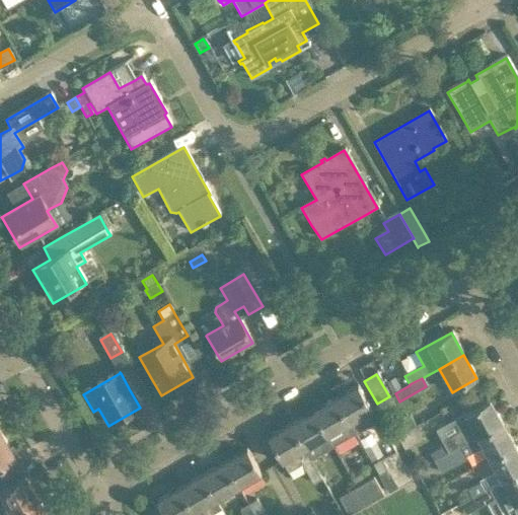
[(355,435),(365,429),(377,422),(357,387),(335,400),(355,435)]
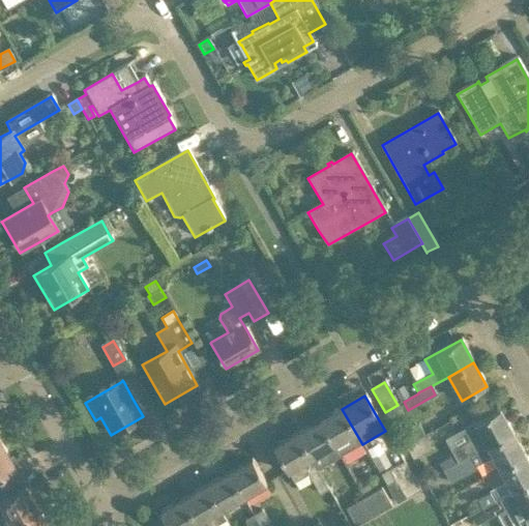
[(340,458),(362,444),(342,409),(319,421),(340,458)]
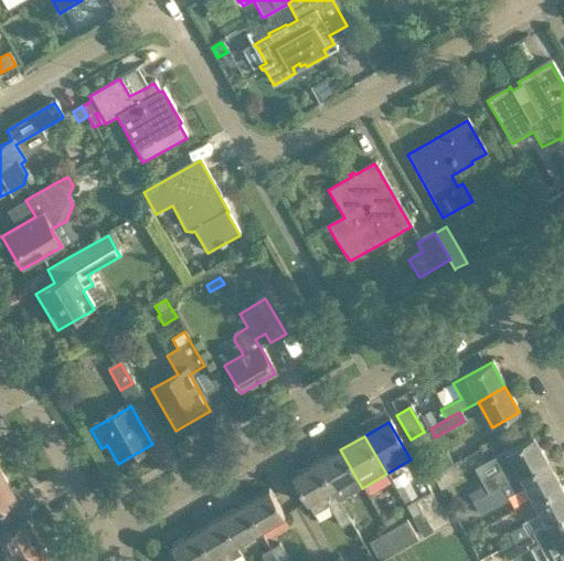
[(481,485),(466,494),(470,504),(492,491),(500,487),(519,477),(545,463),(532,437),(506,452),(492,458),(500,473),(480,484),(481,485)]
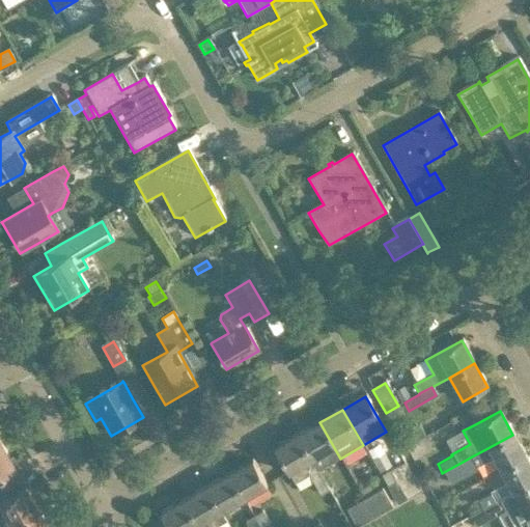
[(317,472),(340,459),(319,422),(297,436),(311,461),(317,472)]
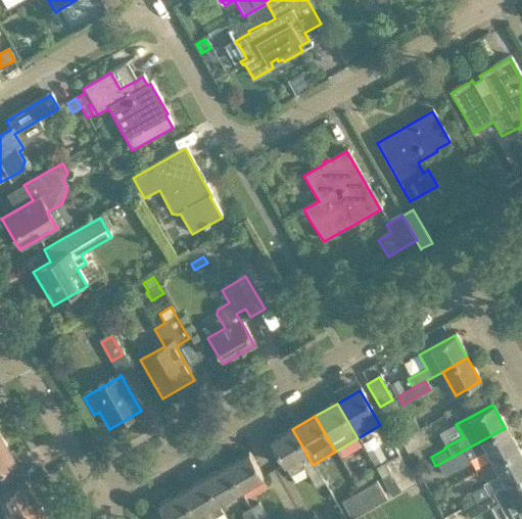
[(399,441),(418,431),(412,420),(393,431),(399,441)]
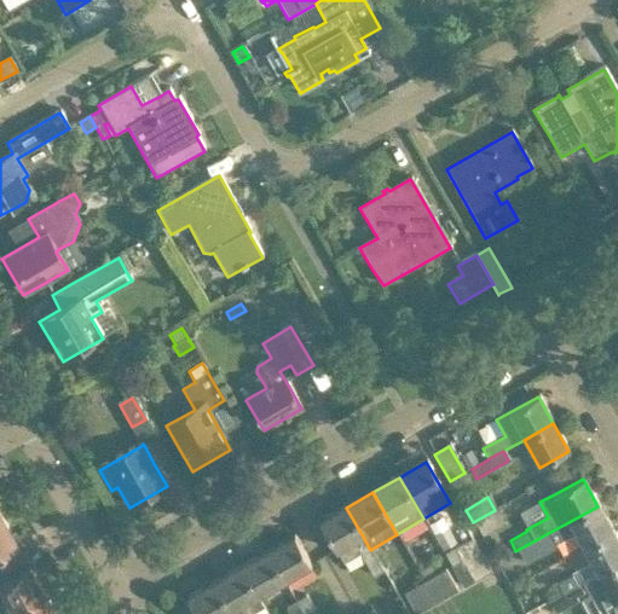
[(539,538),(515,551),(525,567),(539,559),(556,549),(554,546),(560,543),(575,534),(583,549),(612,533),(598,507),(569,522),(548,533),(539,538)]
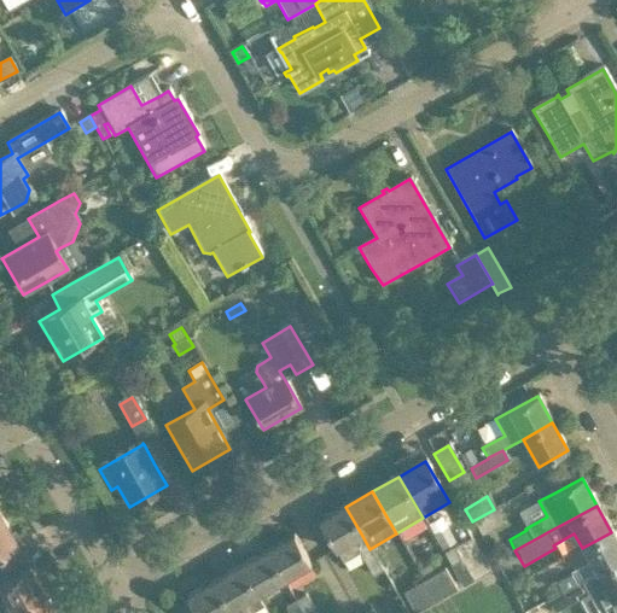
[(345,507),(318,523),(335,552),(342,564),(359,554),(371,577),(382,571),(370,549),(362,536),(345,507)]
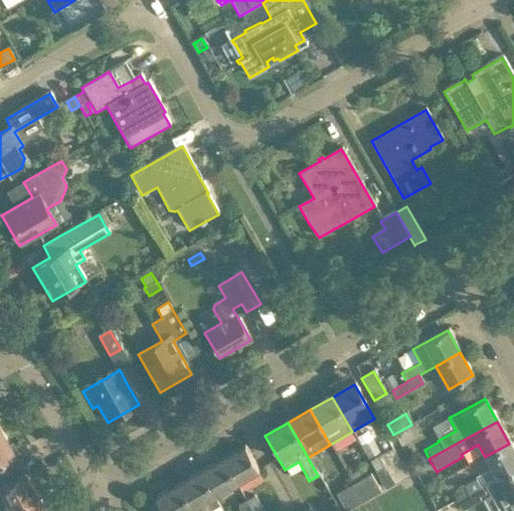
[(400,448),(418,438),(411,424),(393,435),(400,448)]
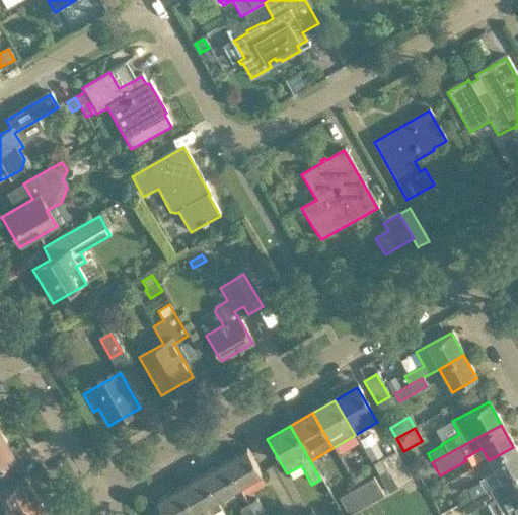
[(0,480),(2,479),(0,475),(0,467),(14,460),(7,449),(1,437),(0,437),(0,480)]
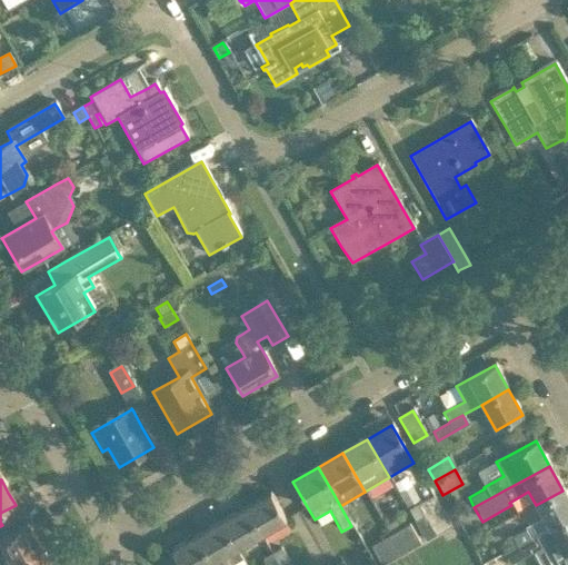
[(549,529),(567,519),(567,499),(562,491),(536,505),(544,518),(549,529)]
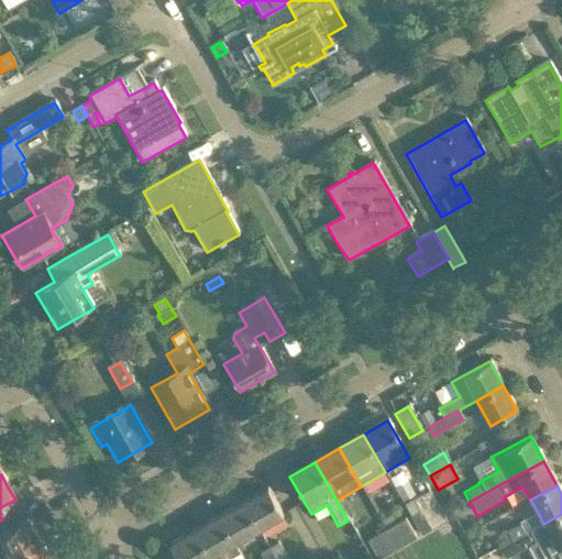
[(257,529),(282,515),(267,490),(242,504),(257,529)]
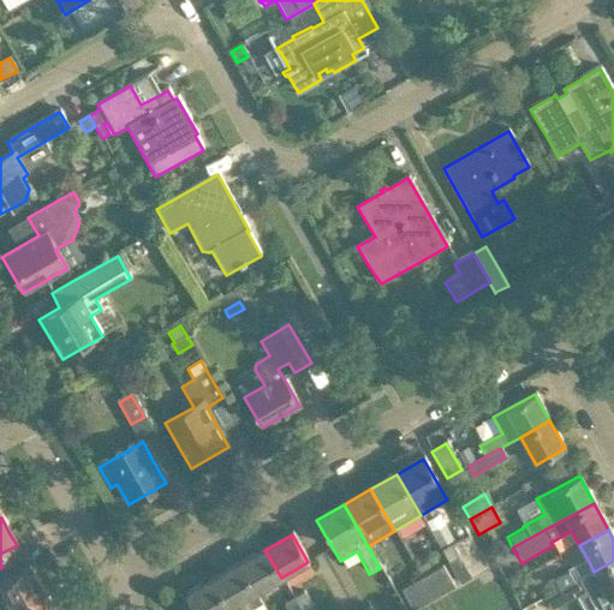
[(458,558),(448,564),(459,585),(470,579),(487,569),(468,536),(451,545),(458,558)]
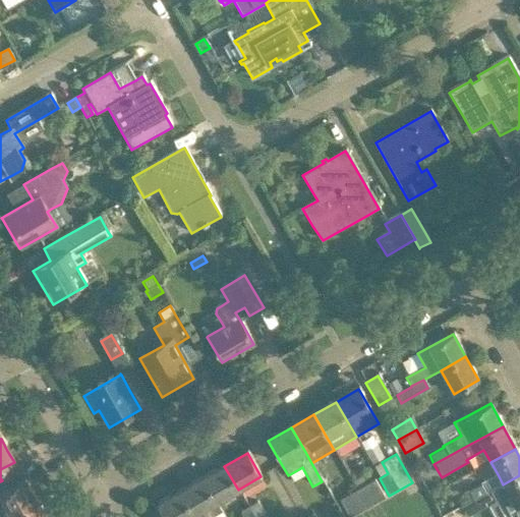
[(388,473),(382,462),(372,467),(380,478),(388,473)]
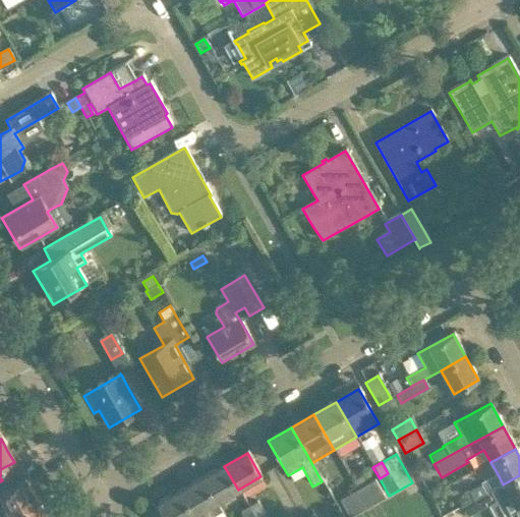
[(216,503),(238,490),(224,466),(201,478),(216,503)]
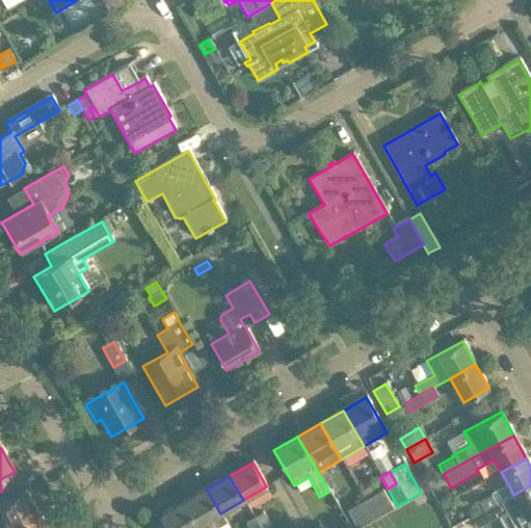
[(490,497),(496,505),(513,495),(508,484),(489,495),(490,497)]
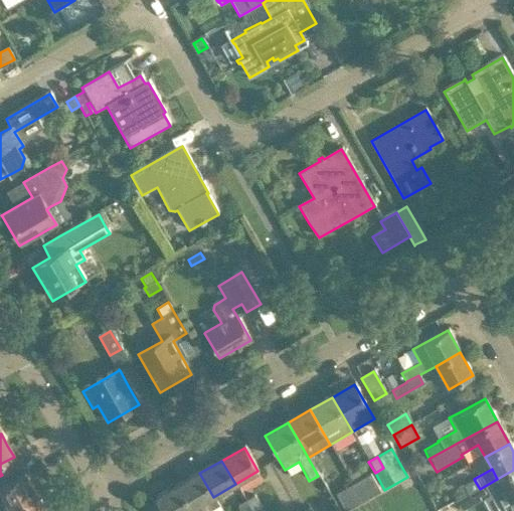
[(468,496),(455,502),(459,510),(464,510),(483,500),(492,495),(500,510),(513,510),(513,470),(497,479),(480,489),(468,496)]
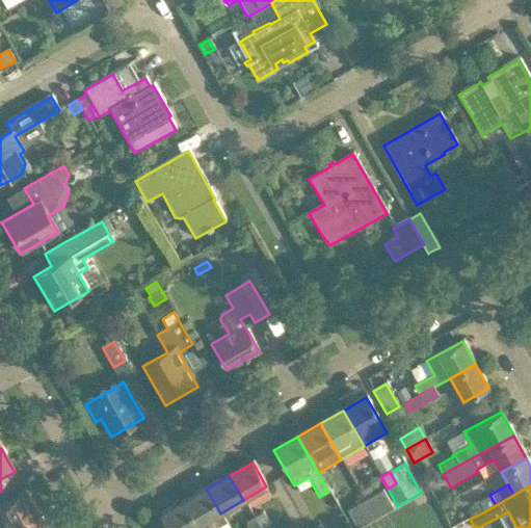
[(219,527),(226,524),(220,515),(220,513),(206,489),(183,502),(197,527),(205,523),(208,527),(219,527)]
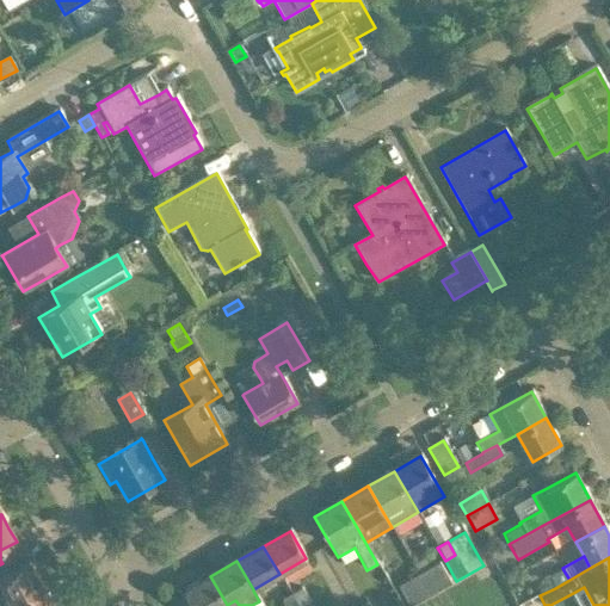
[(16,605),(44,589),(28,562),(7,574),(2,563),(0,564),(0,605),(16,605)]
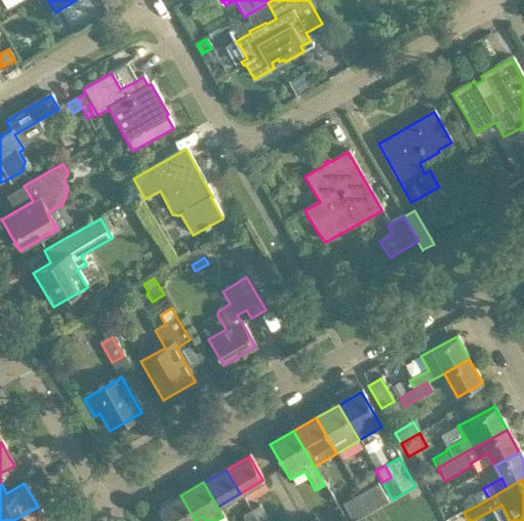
[(369,513),(388,503),(377,484),(359,494),(369,513)]
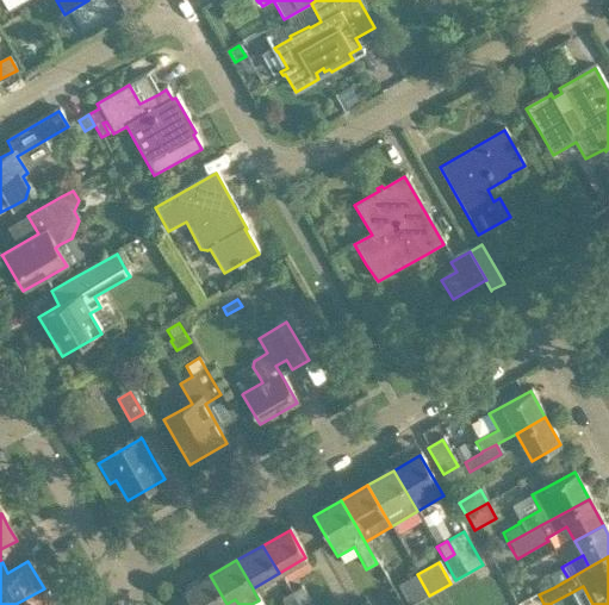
[(569,579),(563,569),(548,577),(554,587),(569,579)]
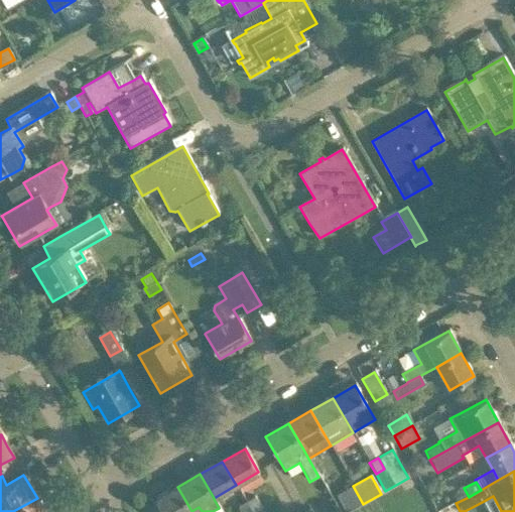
[(351,511),(363,504),(353,486),(336,496),(344,511),(351,511)]
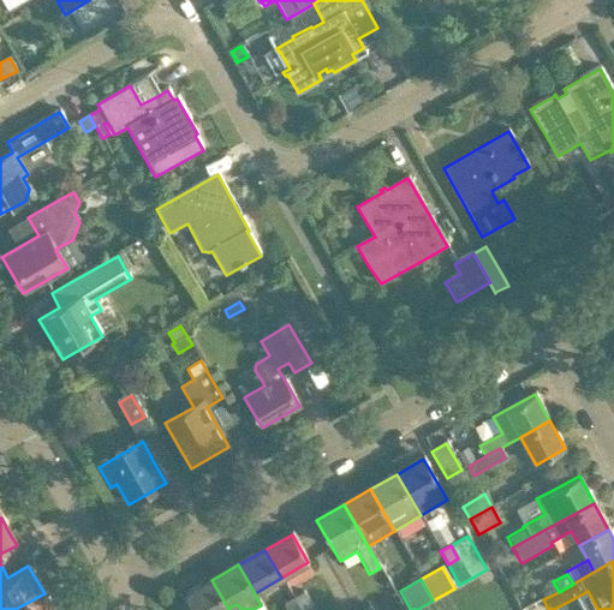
[(228,609),(212,580),(185,596),(194,609),(228,609)]
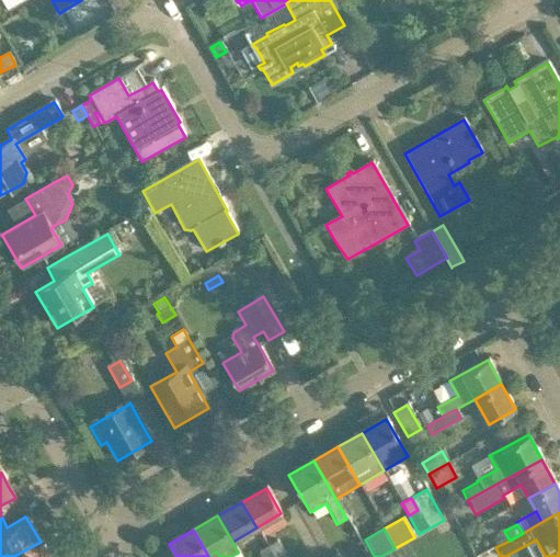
[(526,545),(533,556),(545,556),(536,540),(526,545)]
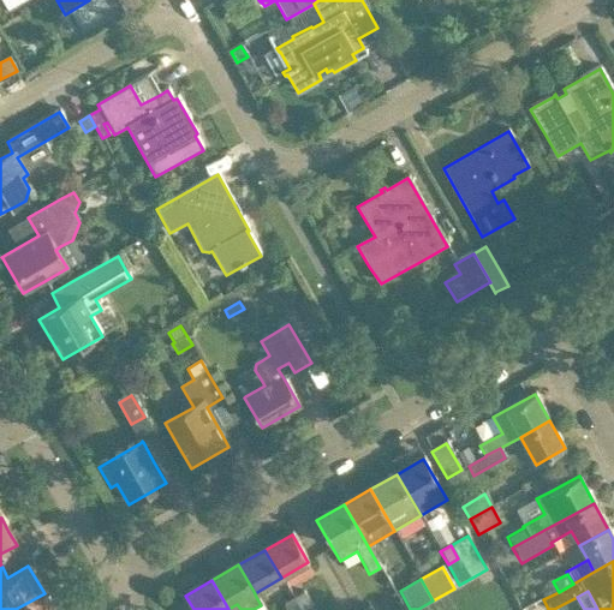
[(53,609),(45,593),(16,609),(53,609)]
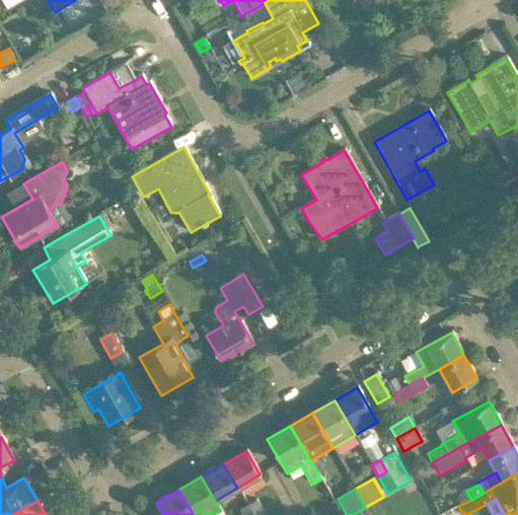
[(261,514),(263,513),(255,501),(247,506),(252,514),(261,514)]
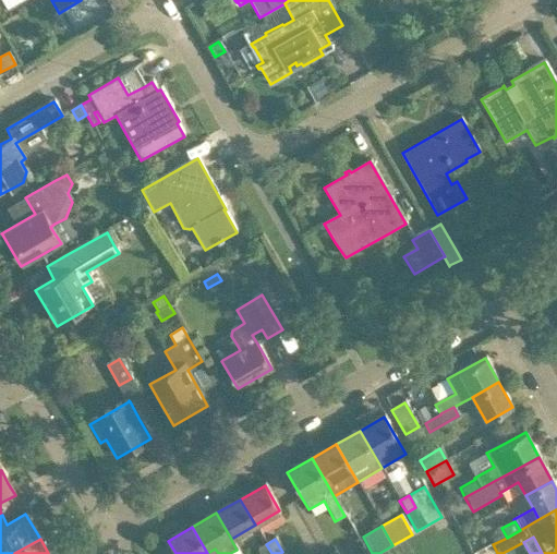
[(266,544),(256,550),(258,553),(271,553),(266,544)]
